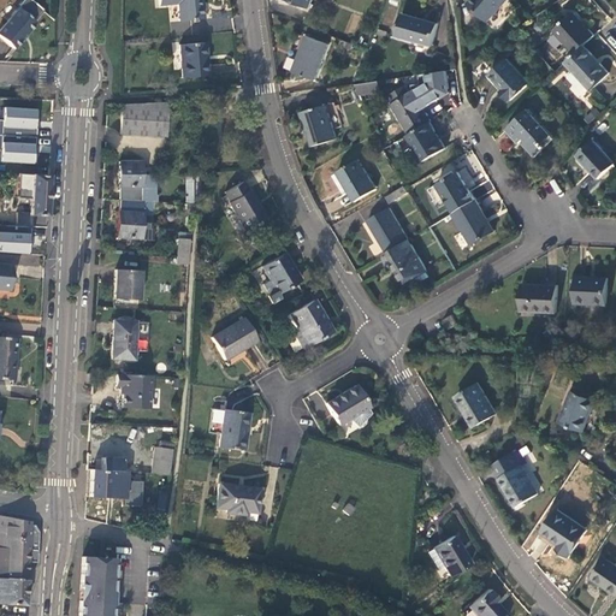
[(202,18),(200,0),(176,0),(178,21),(202,18)]
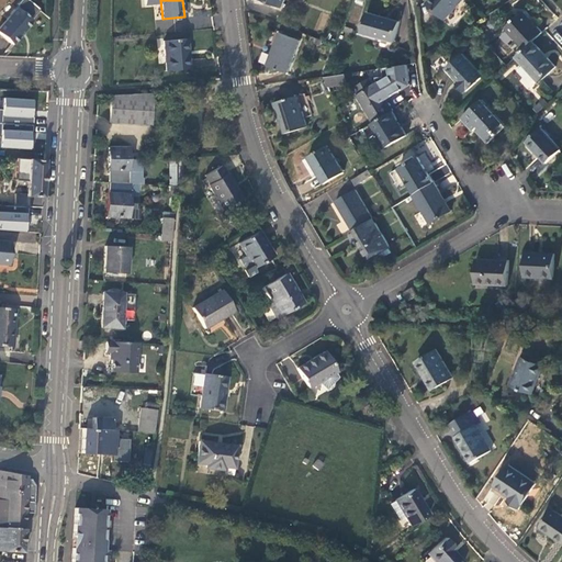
[(453,10),(461,0),(430,0),(428,3),(444,17),(451,9),(453,10)]
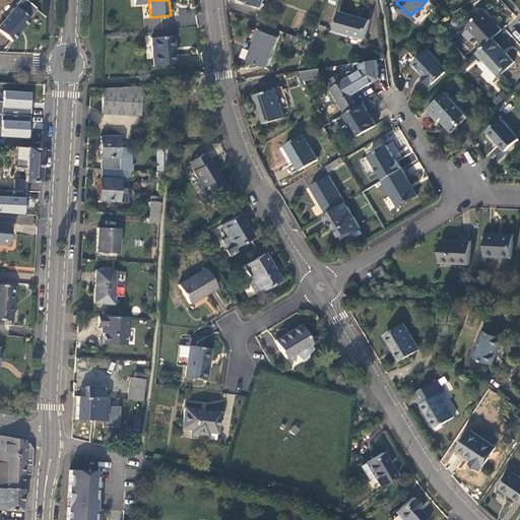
[(27,20),(14,8),(0,24),(0,34),(10,42),(27,20)]
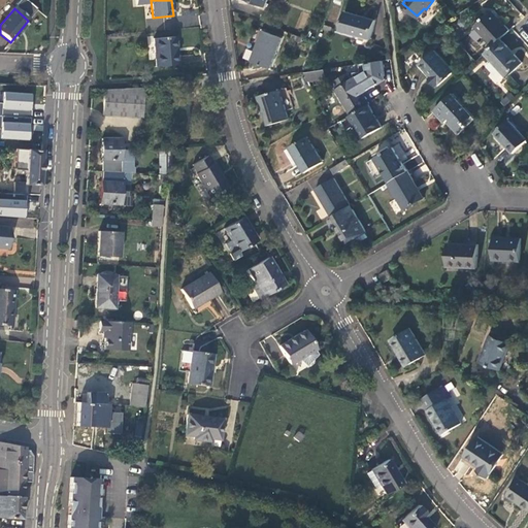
[(375,20),(344,10),(339,30),(369,39),(375,20)]
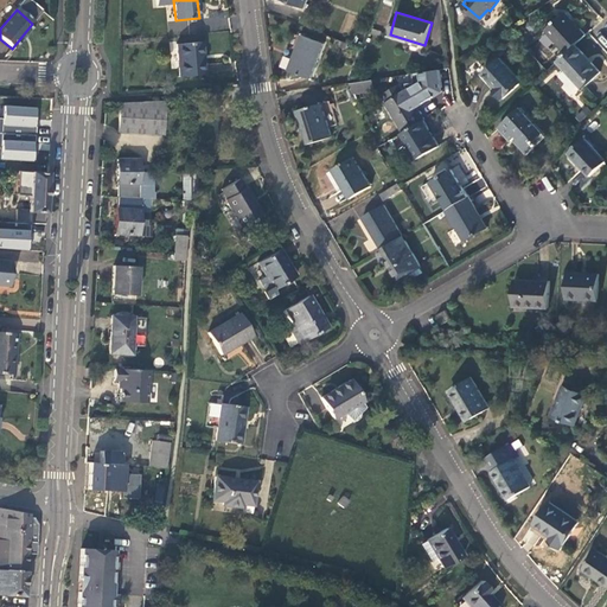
[(545,30),(566,52),(576,43),(586,34),(564,12),(545,30)]
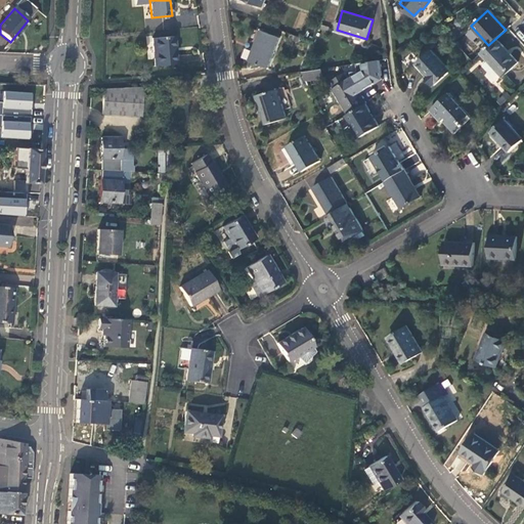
[(268,68),(279,37),(260,30),(249,59),(268,68)]
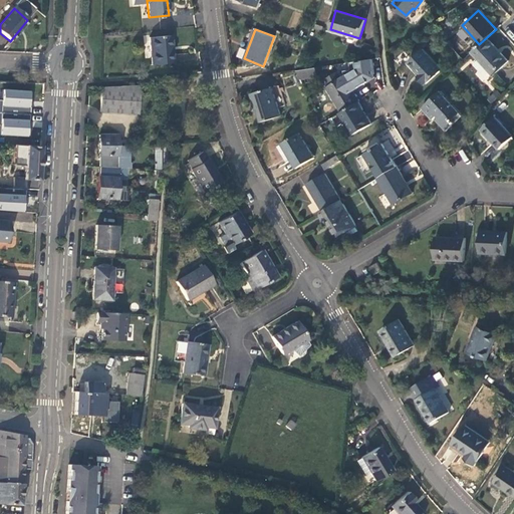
[(171,35),(150,37),(152,64),(173,62),(171,35)]
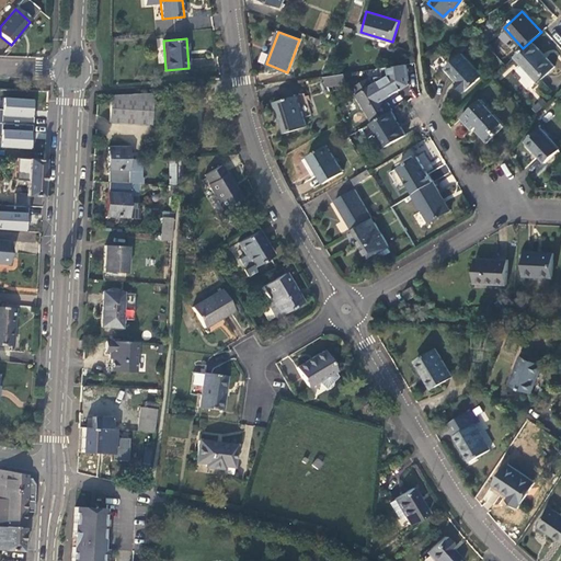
[(556,66),(533,39),(523,48),(515,56),(538,81),(556,66)]
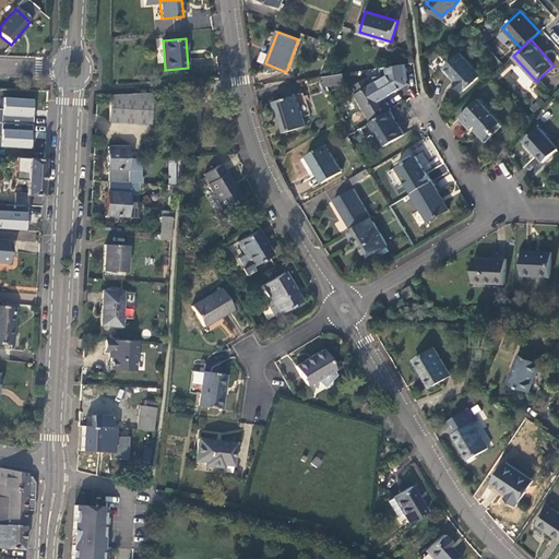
[(462,92),(479,75),(460,54),(443,68),(455,81),(454,83),(462,92)]
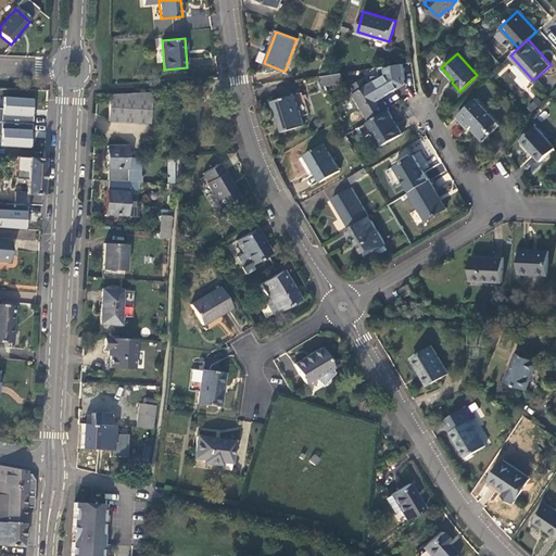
[(343,74),(321,77),(326,87),(344,85),(343,74)]
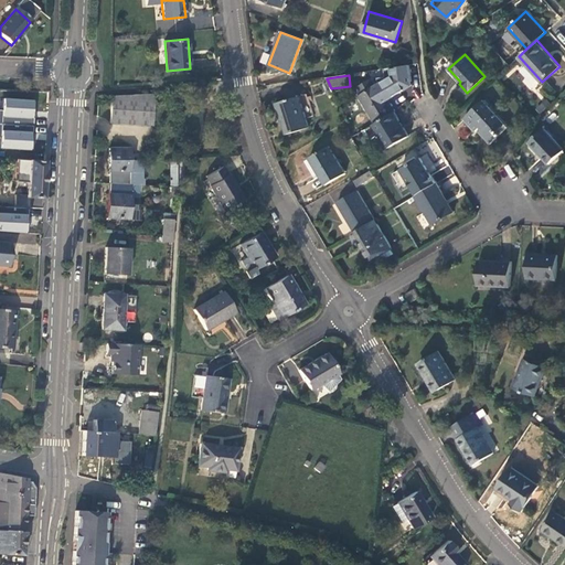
[(360,95),(376,123),(394,112),(395,110),(380,83),(376,85),(372,77),(359,85),(363,93),(360,95)]
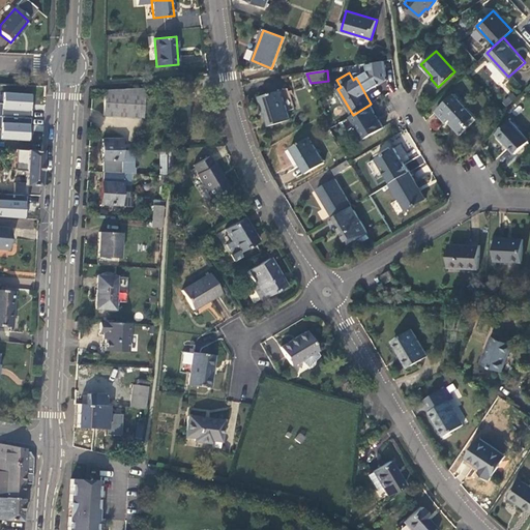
[(144,111),(142,87),(104,90),(106,114),(144,111)]
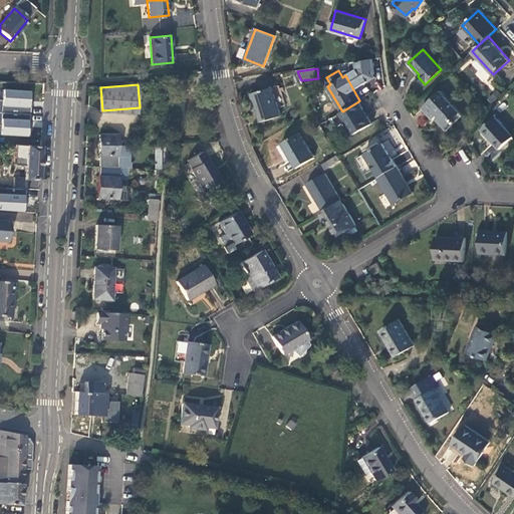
[(281,114),(273,85),(253,91),(256,104),(258,104),(262,119),(281,114)]
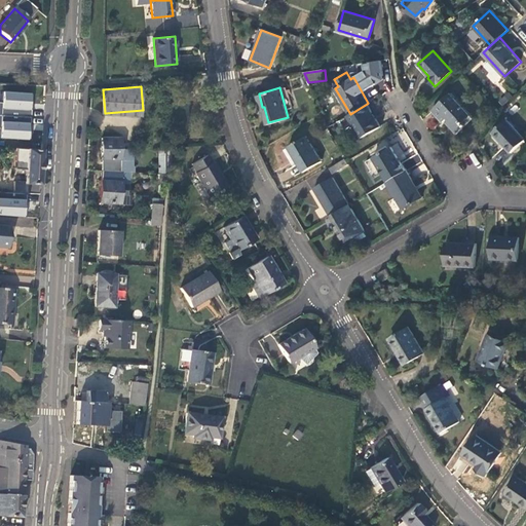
[(33,94),(1,91),(1,102),(0,102),(0,113),(32,116),(33,94)]
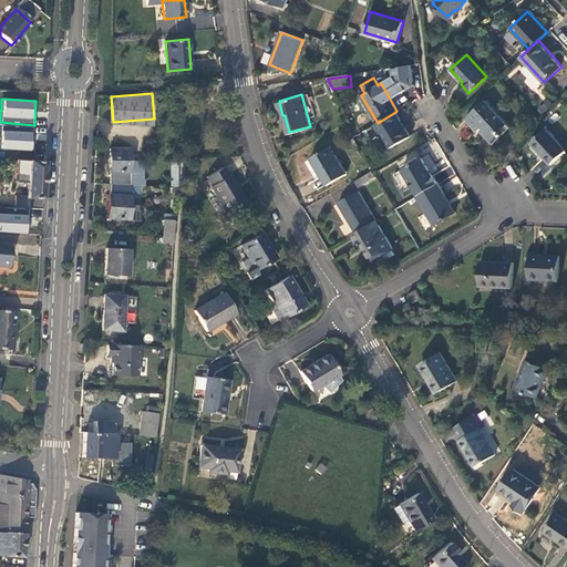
[(508,123),(486,100),(464,119),(476,132),(482,127),(486,132),(483,135),(492,145),(503,134),(500,131),(508,123)]
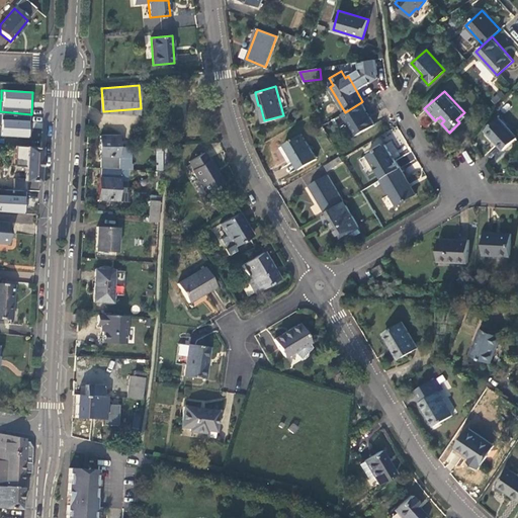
[(374,123),(361,102),(345,112),(343,113),(356,135),(374,123)]
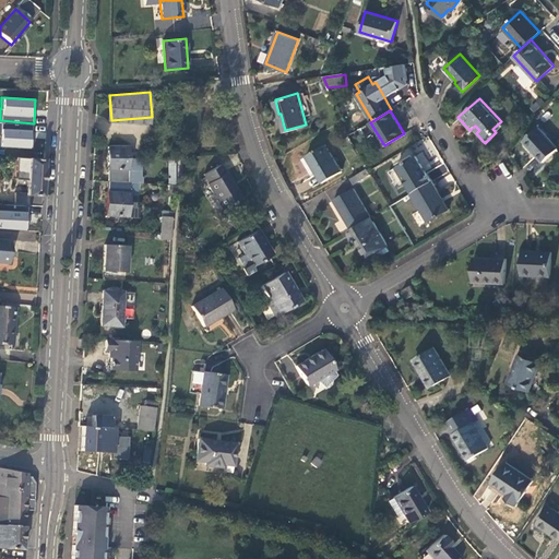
[(0,146),(32,150),(34,123),(0,120),(0,146)]
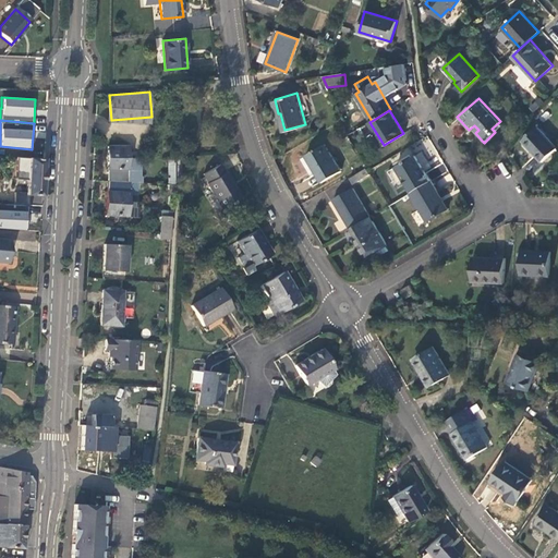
[(557,148),(537,126),(522,141),(542,161),(557,148)]
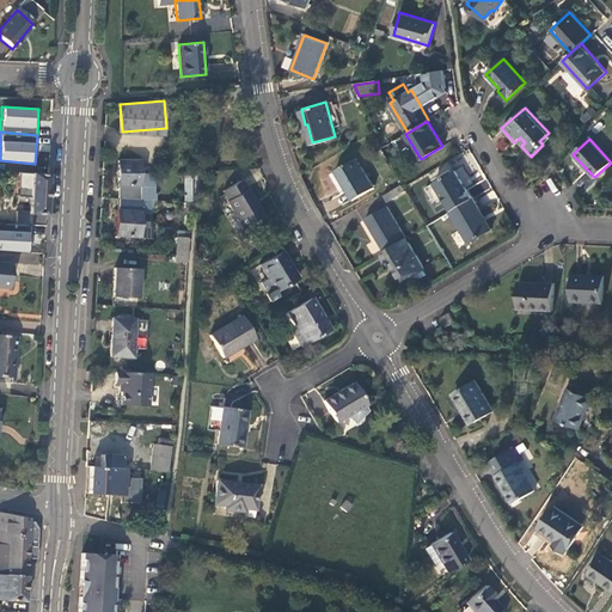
[(374,188),(356,158),(335,171),(353,200),(374,188)]
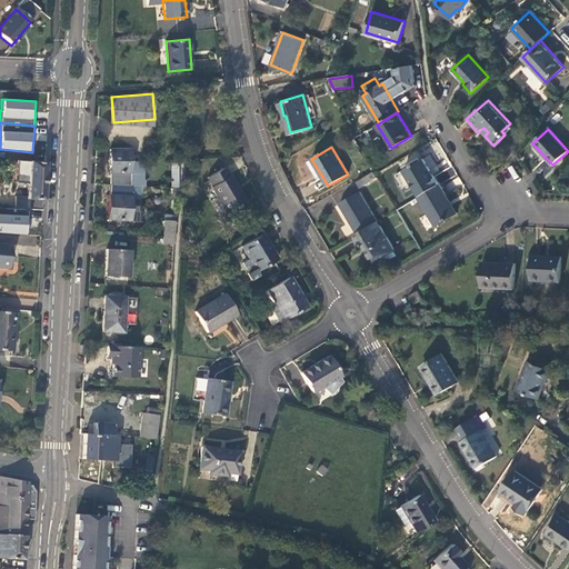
[(109,149),(108,185),(137,186),(138,162),(128,161),(129,150),(109,149)]
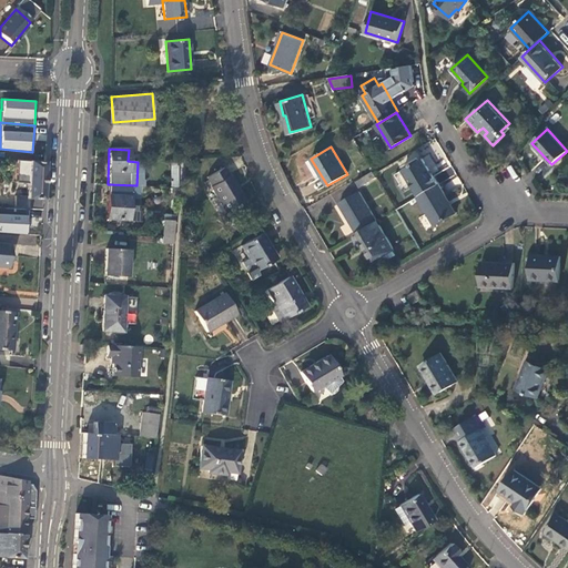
[(24,201),(41,202),(43,156),(27,155),(24,201)]
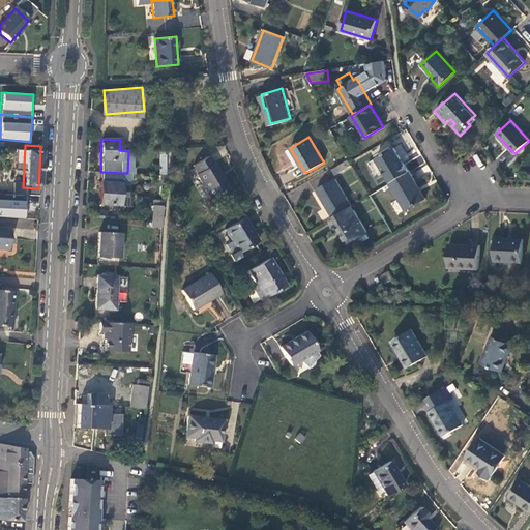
[(377,157),(391,182),(410,171),(394,147),(377,157)]
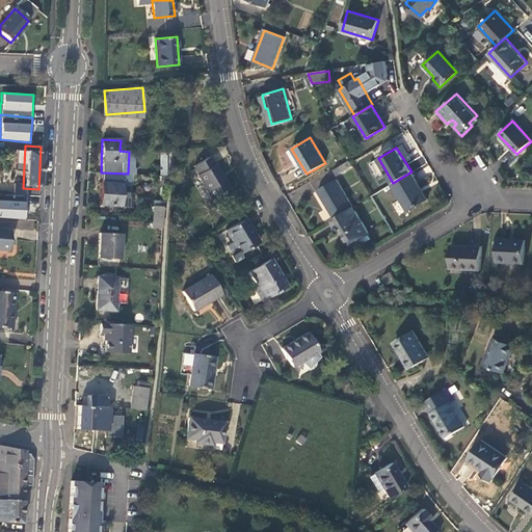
[(206,202),(230,187),(215,163),(213,164),(209,156),(193,166),(194,168),(190,170),(193,176),(196,174),(203,183),(196,187),(206,202)]
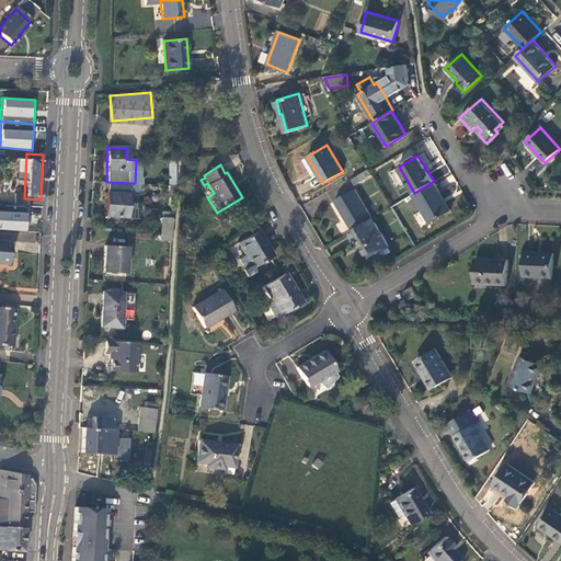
[(374,176),(369,169),(352,180),(356,186),(374,176)]
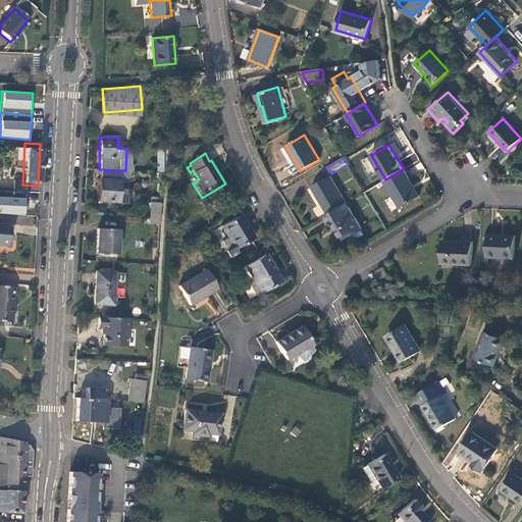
[(419,196),(404,168),(385,179),(384,179),(401,207),(419,196)]
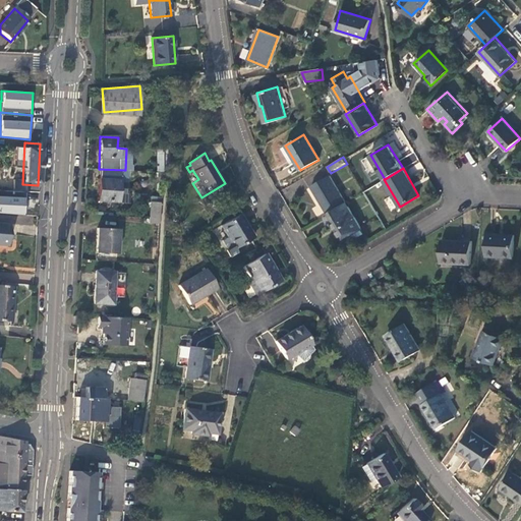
[(124,180),(125,170),(99,169),(97,200),(121,201),(122,189),(118,189),(118,180),(124,180)]
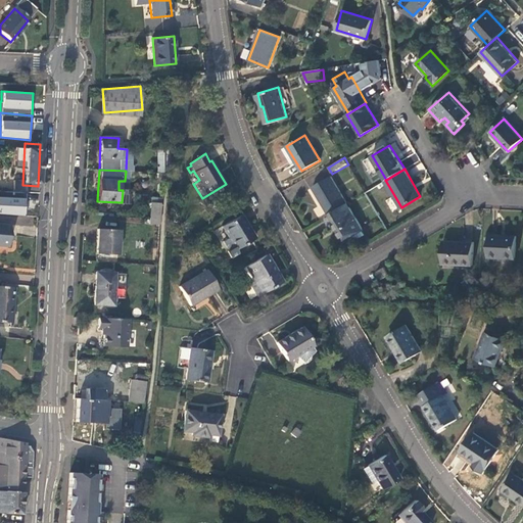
[(312,187),(328,215),(346,203),(330,176),(312,187)]
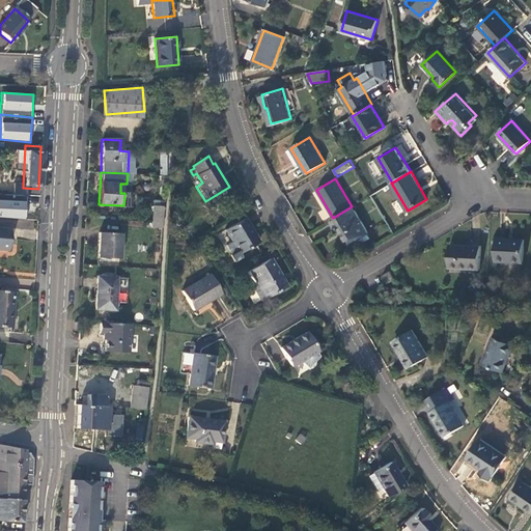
[(25,196),(0,194),(0,218),(23,220),(25,196)]
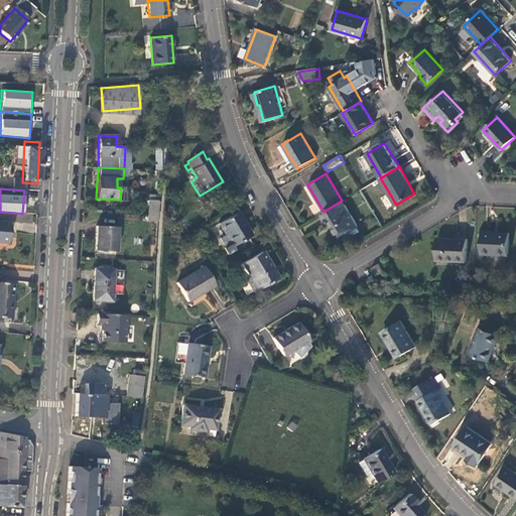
[(146,201),(145,215),(154,216),(155,201),(146,201)]
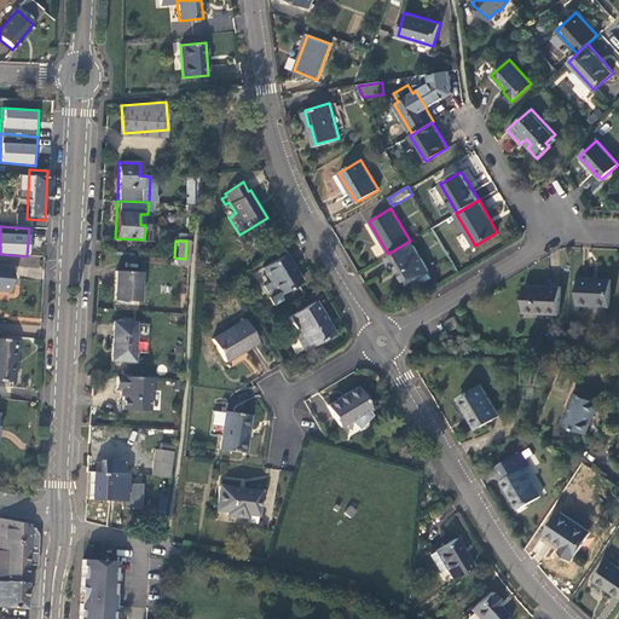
[(428,272),(410,241),(388,254),(385,256),(392,268),(395,266),(406,285),(417,279),(428,272)]
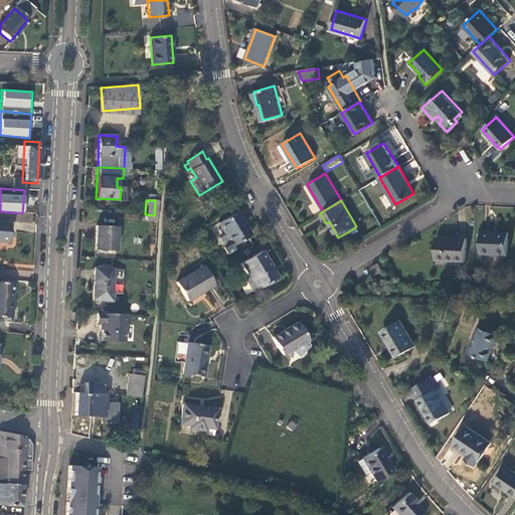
[(237,210),(217,222),(223,232),(229,242),(230,244),(231,244),(249,233),(241,220),(243,219),(237,210)]
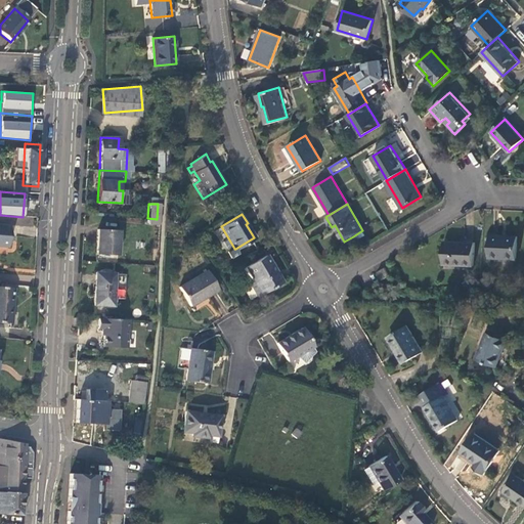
[(117,230),(96,230),(95,254),(116,255),(117,230)]
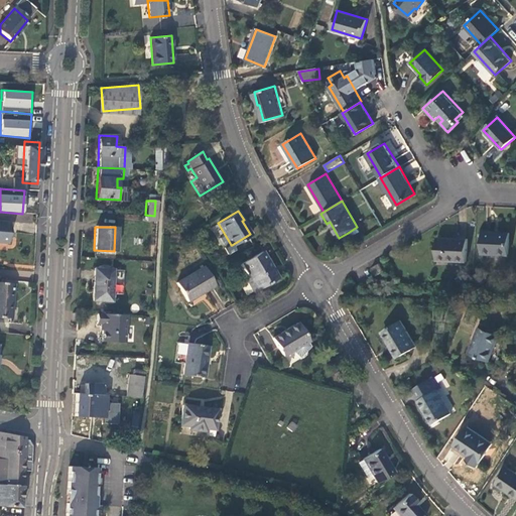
[(357,227),(348,233),(352,239),(361,234),(357,227)]
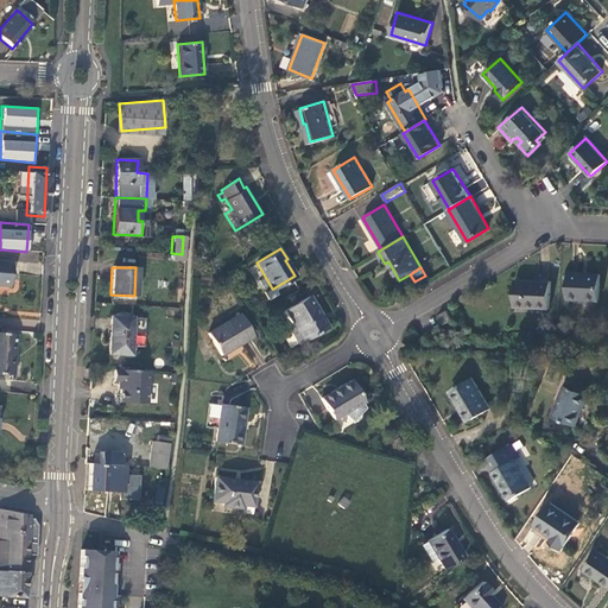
[(601,273),(570,272),(569,298),(599,299),(601,273)]
